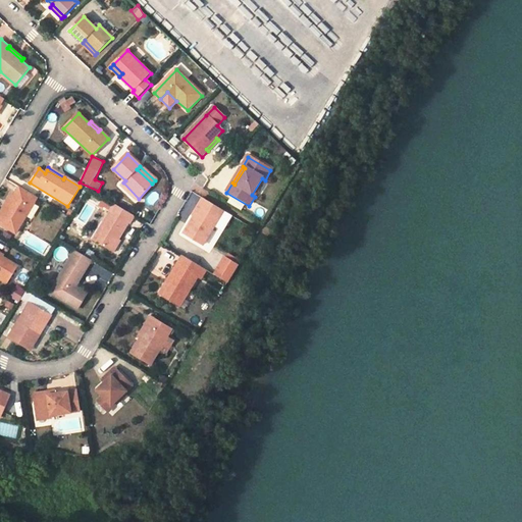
[(262,178),(252,195),(255,197),(265,180),(262,178)]
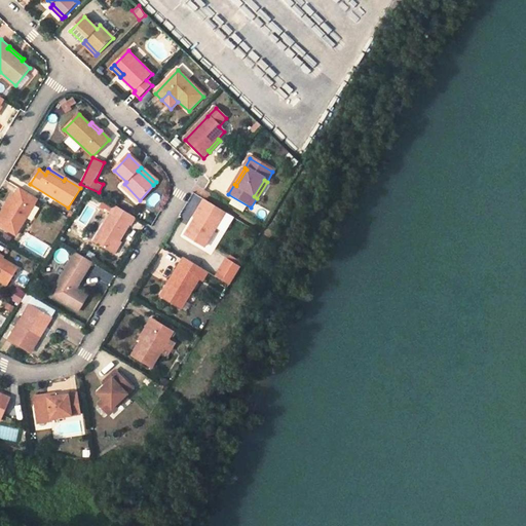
[(124,184),(121,187),(138,202),(140,200),(124,184)]
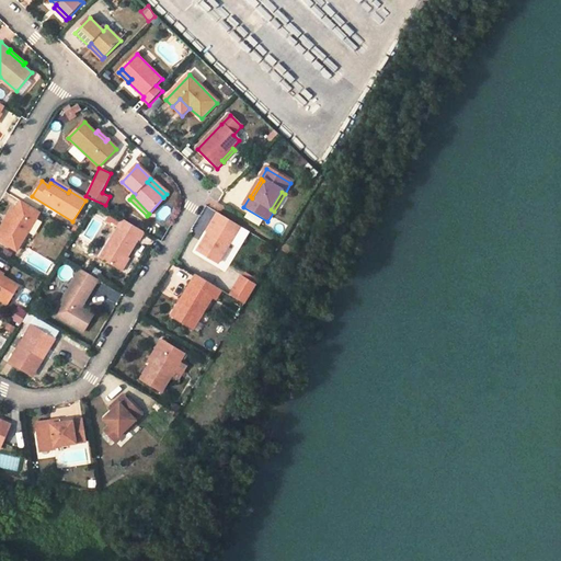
[(39,213),(21,201),(14,212),(8,222),(6,220),(0,229),(0,240),(16,251),(39,213)]
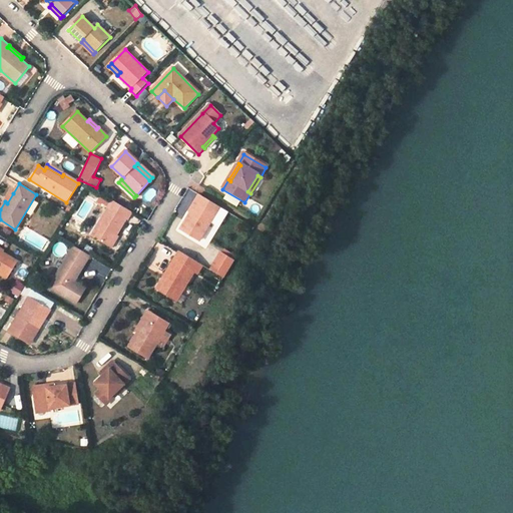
[(184,197),(192,201),(196,192),(188,189),(184,197)]
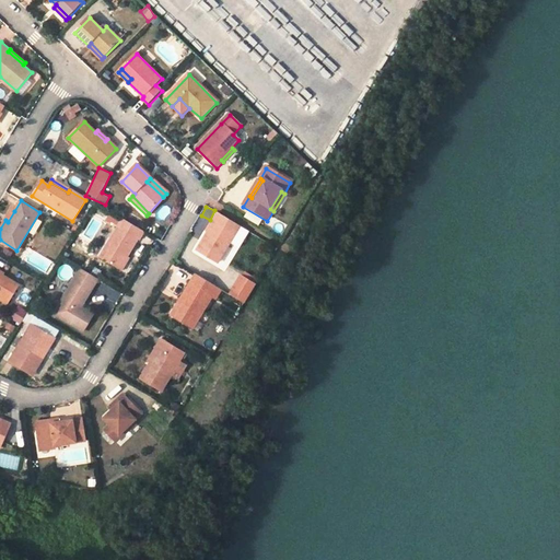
[(12,209),(6,220),(8,222),(14,211),(12,209)]
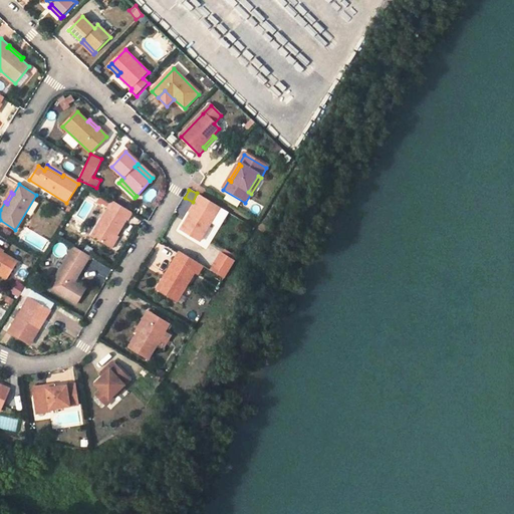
[(197,205),(180,230),(200,243),(220,209),(199,196),(195,203),(197,205)]
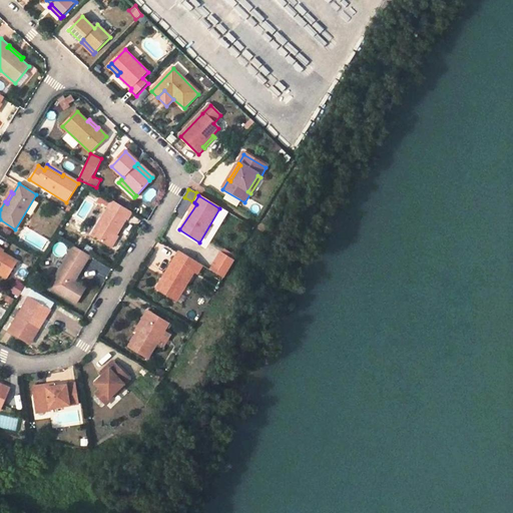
[(127,220),(131,213),(112,201),(91,236),(109,247),(116,235),(126,220),(127,220)]
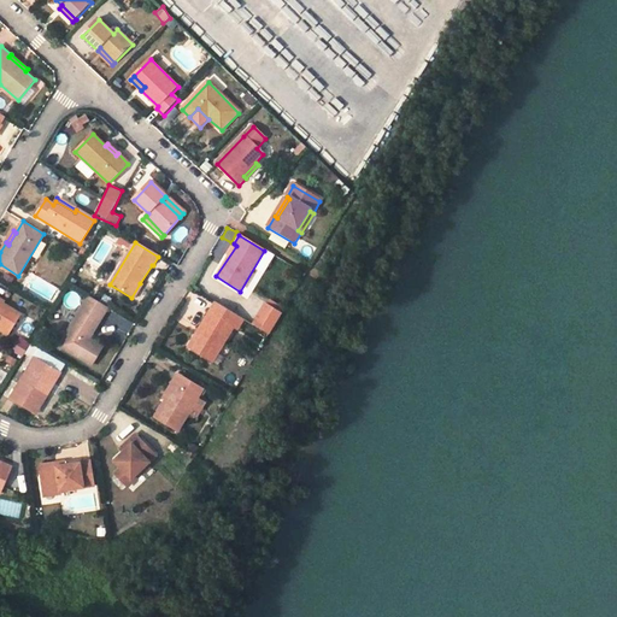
[(140,283),(131,298),(134,300),(142,285),(140,283)]
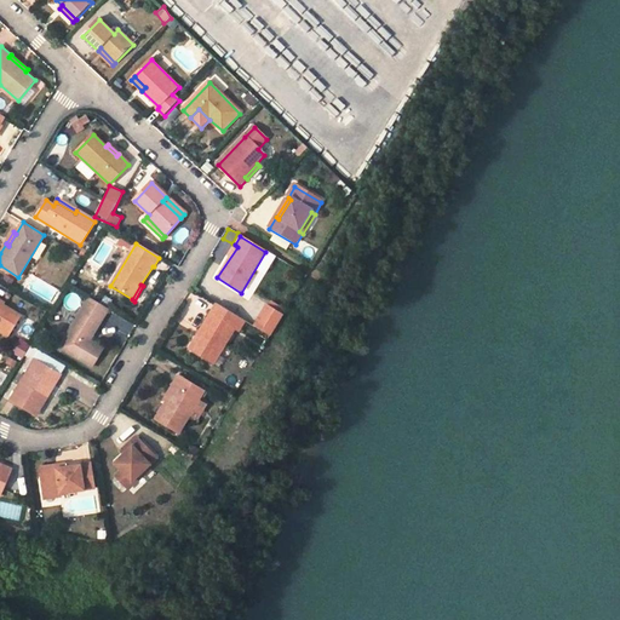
[(108,309),(90,298),(61,345),(91,368),(103,350),(89,342),(86,340),(89,337),(91,338),(108,309)]
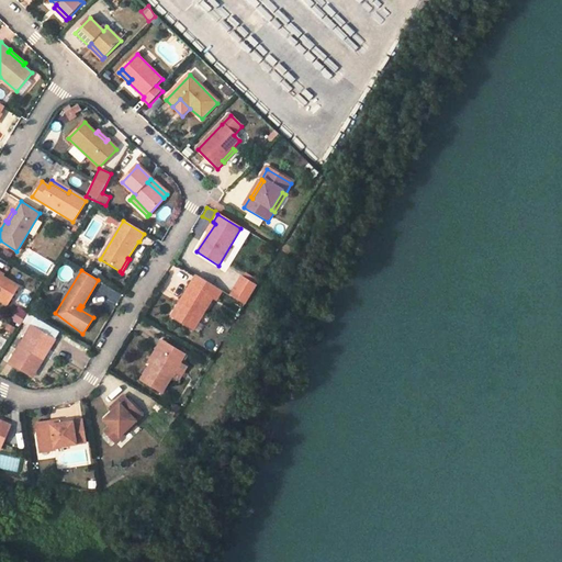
[(0,300),(7,304),(19,287),(0,274),(0,300)]
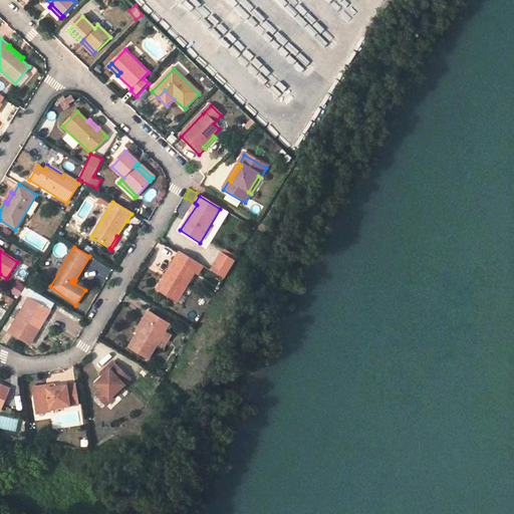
[(212,269),(225,277),(235,260),(222,252),(212,269)]
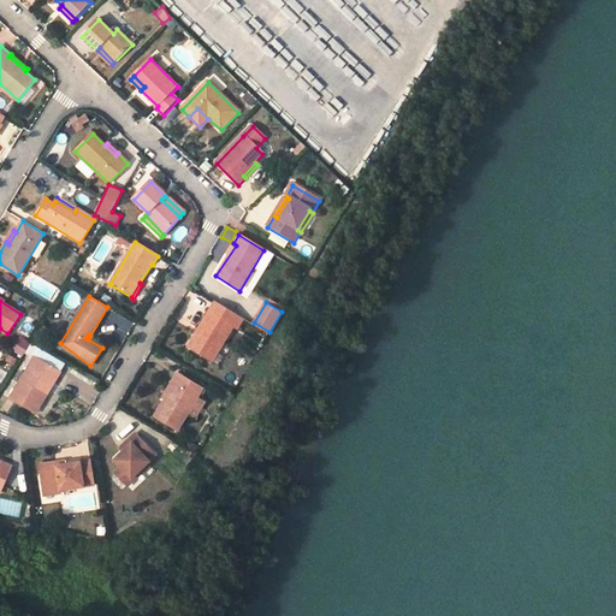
[(242,320),(215,303),(188,348),(207,360),(218,343),(221,345),(232,327),(236,330),(242,320)]
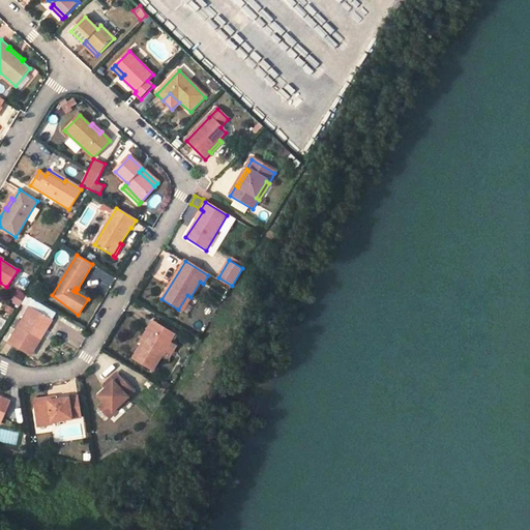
[(21,307),(26,293),(16,290),(10,303),(21,307)]
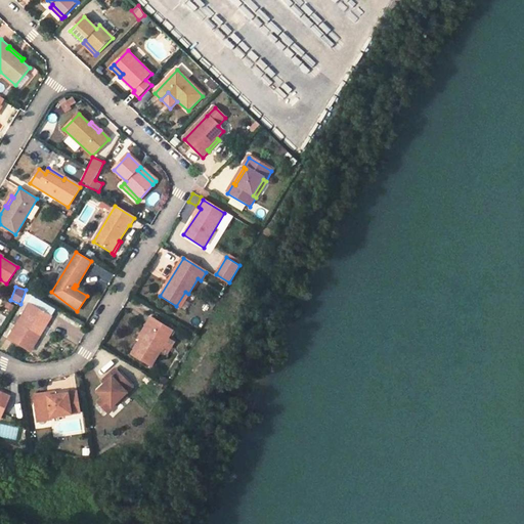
[(185,292),(176,306),(179,308),(188,294),(185,292)]
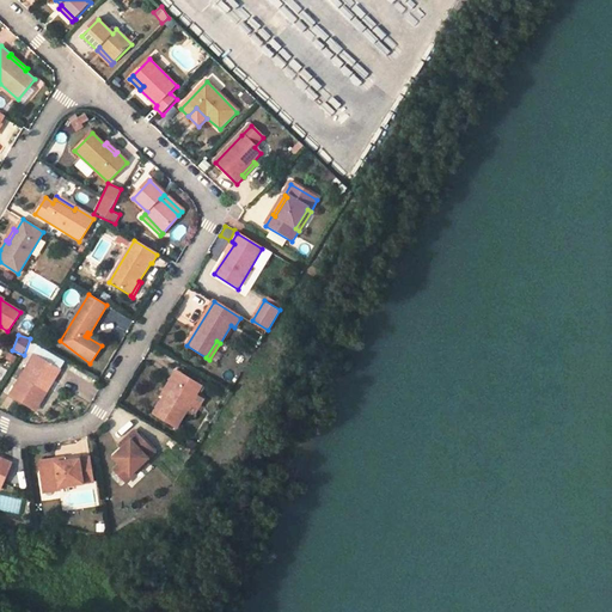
[(10,396),(32,410),(51,378),(54,379),(59,371),(34,356),(10,396)]
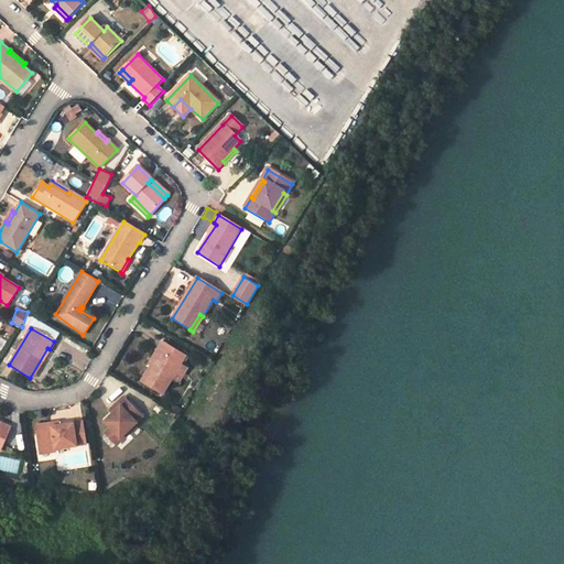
[(150,366),(140,382),(161,396),(171,379),(177,383),(187,369),(180,365),(185,357),(162,343),(156,350),(159,351),(150,366)]
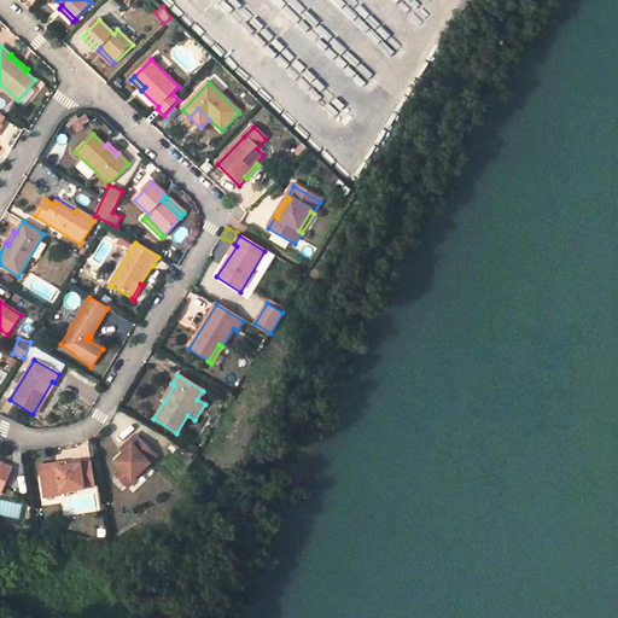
[(52,382),(33,414),(35,415),(54,383),(52,382)]
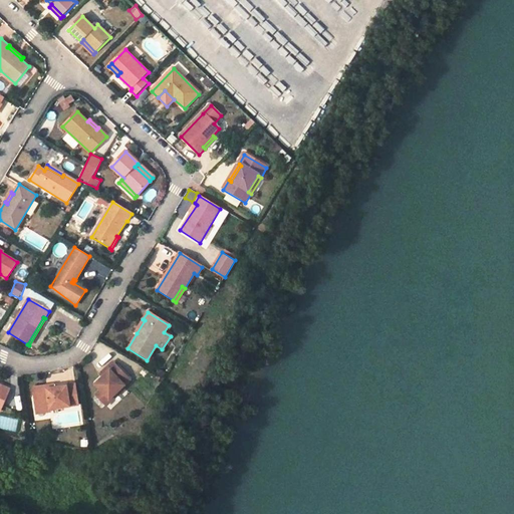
[(143,319),(135,332),(137,333),(145,320),(143,319)]
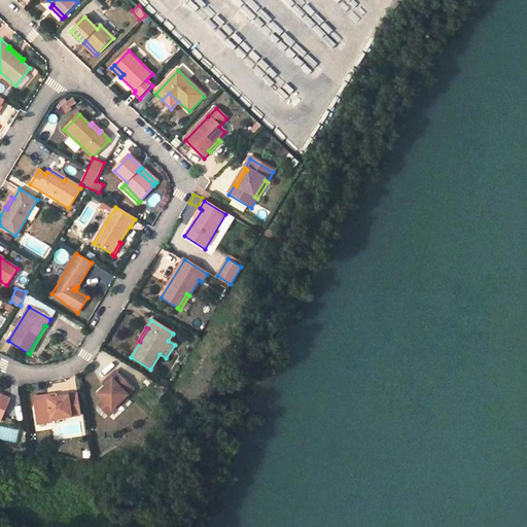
[(98,406),(105,414),(132,389),(115,373),(109,378),(111,381),(104,387),(97,394),(103,400),(98,406)]
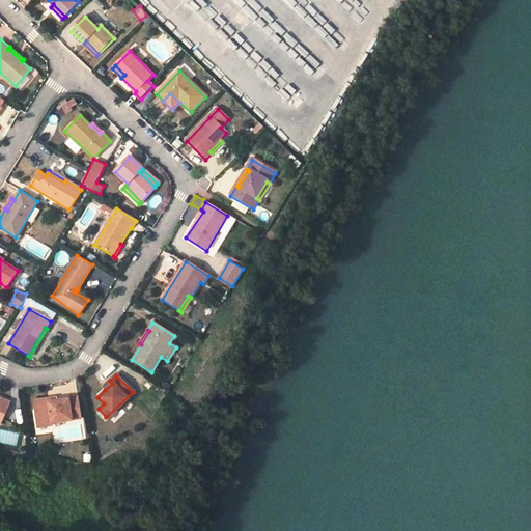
[(110,381),(103,388),(105,390),(112,384),(110,381)]
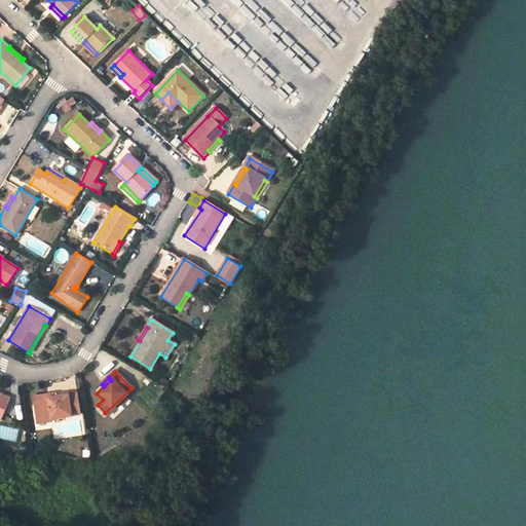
[(46,395),(32,397),(35,418),(49,417),(49,418),(78,414),(76,393),(67,395),(47,398),(46,395)]
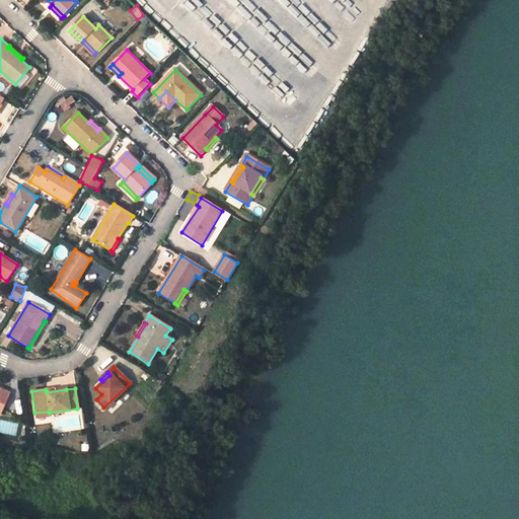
[(0,391),(0,412),(9,392),(1,389),(0,392),(0,391)]
